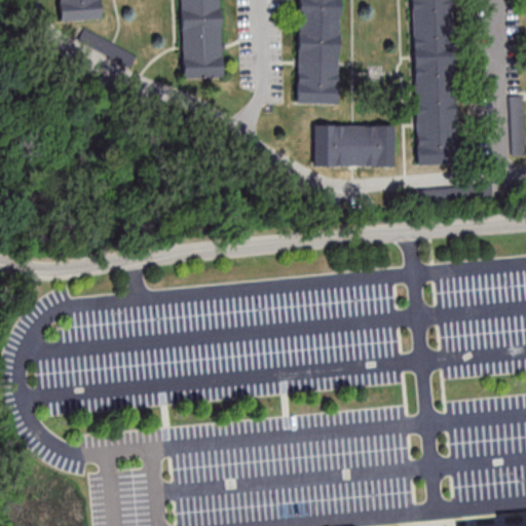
[(99,19),(98,0),(55,0),(58,22),(99,19)]
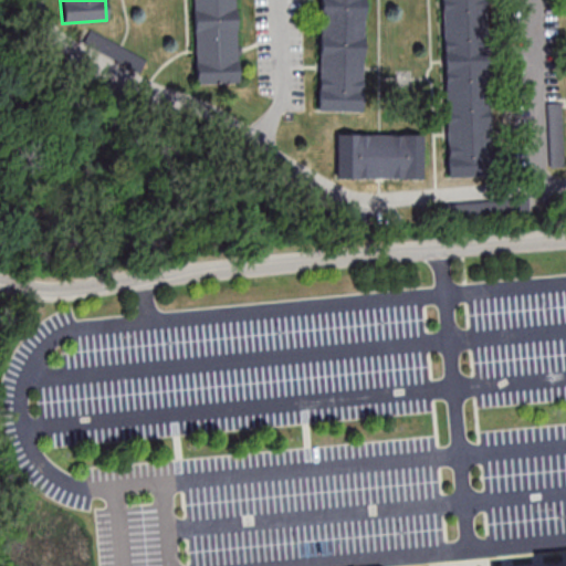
[(191,0),(194,83),(237,83),(234,0),(191,0)]
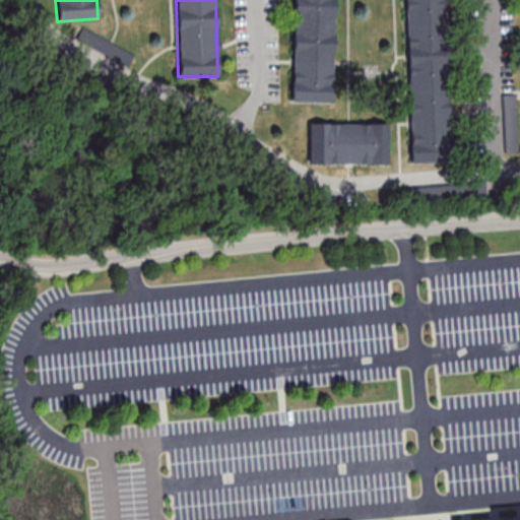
[(294,0),(291,103),(332,104),(333,0),(294,0)]
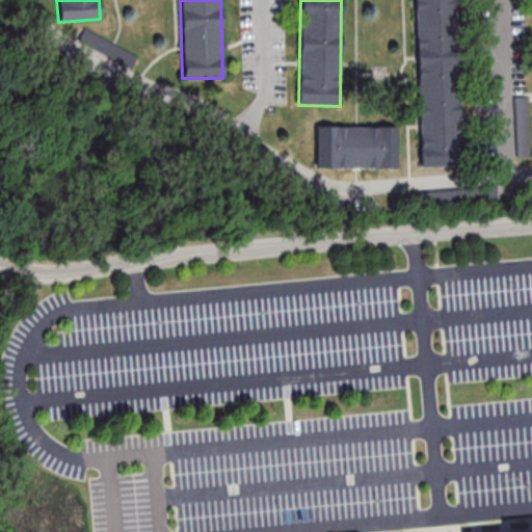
[(415,0),(418,166),(462,165),(460,0),(415,0)]
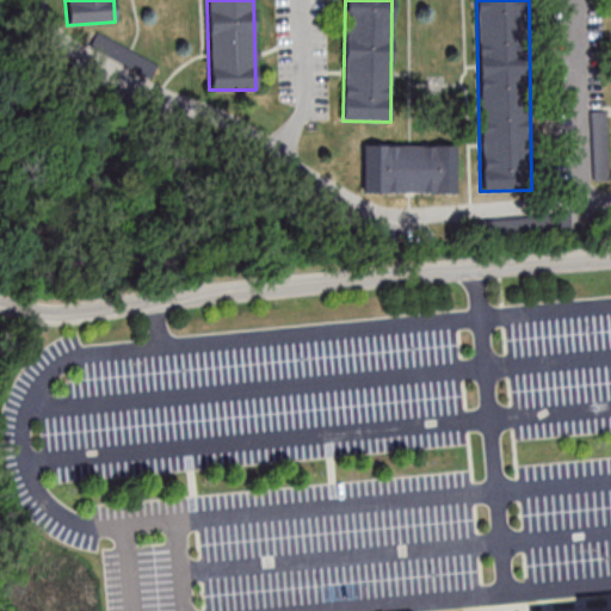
[(90,48),(153,76),(159,61),(97,32),(90,48)]
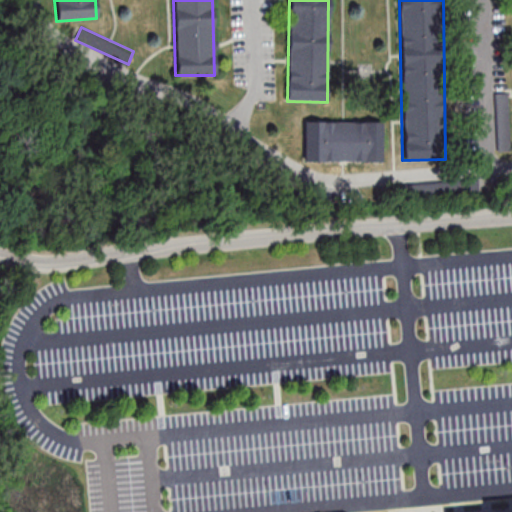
[(498,150),(510,150),(510,93),(498,93),(498,150)]
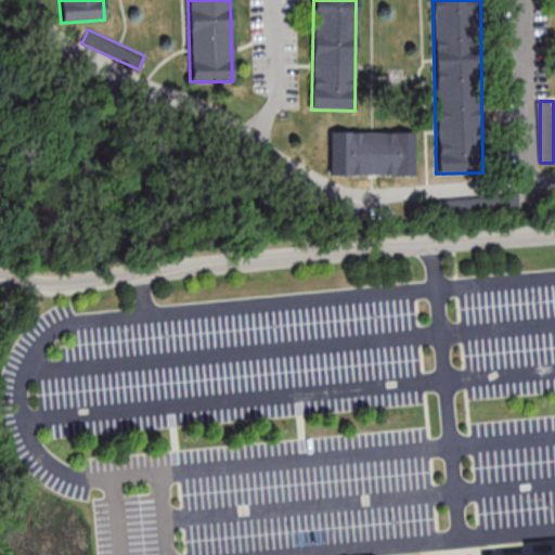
[(414,175),(413,130),(328,131),(330,176),(414,175)]
